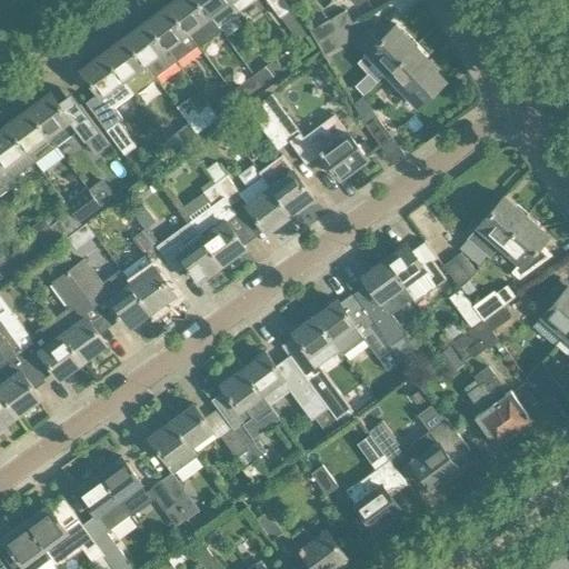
[(197,0),(172,0),(167,3),(197,45),(198,43),(199,46),(219,30),(197,0)]
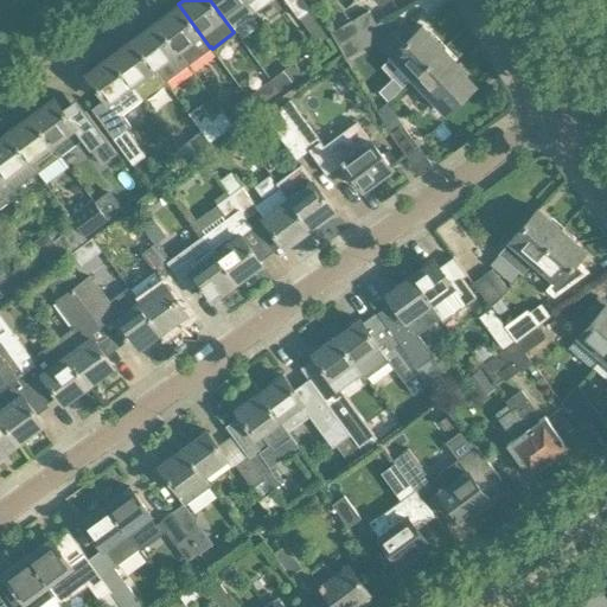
[(246,0),(210,0),(234,32),(235,32),(231,27),(254,11),(246,0)]
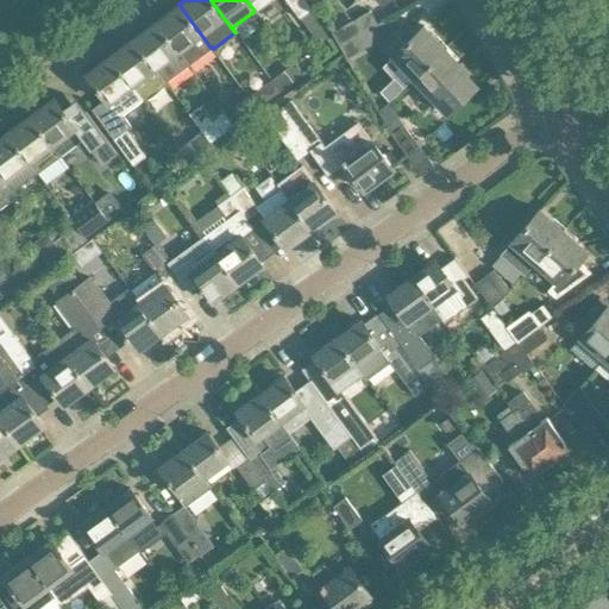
[(246,0),(255,11),(269,0),(246,0)]
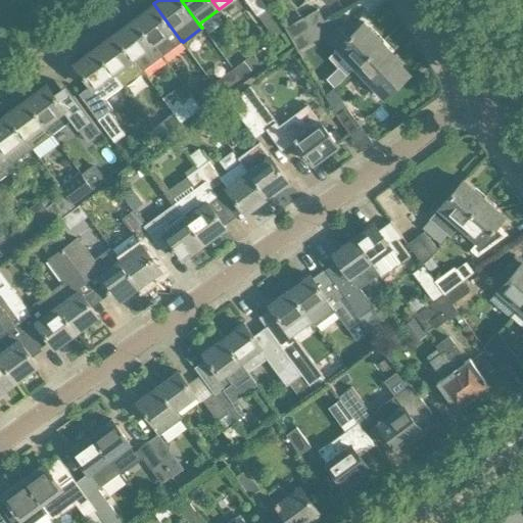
[(244,0),(256,15),(258,13),(271,31),(278,26),(267,7),(260,0),(244,0)]
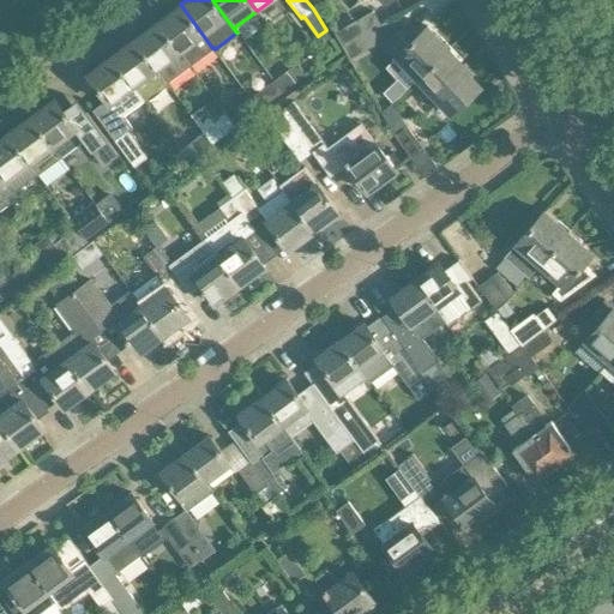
[(180,4),(157,22),(190,65),(212,48),(180,4)]
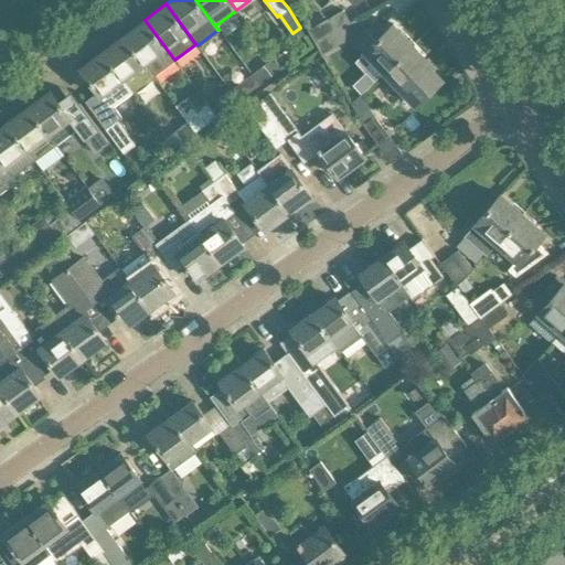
[(343,10),(308,30),(315,42),(338,29),(350,22),(343,10)]
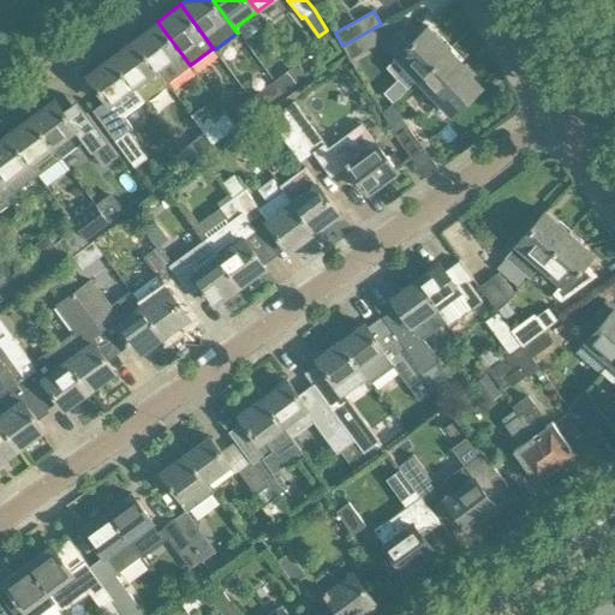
[(157,22),(135,39),(166,83),(190,65),(157,22)]
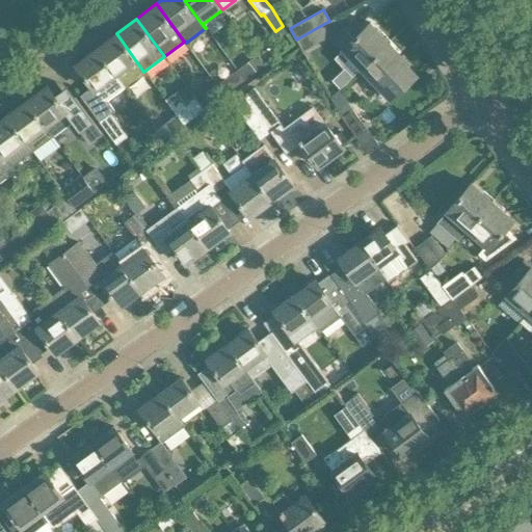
[(350,22),(333,38),(362,69),(389,42),(370,22),(360,31),(350,22)]
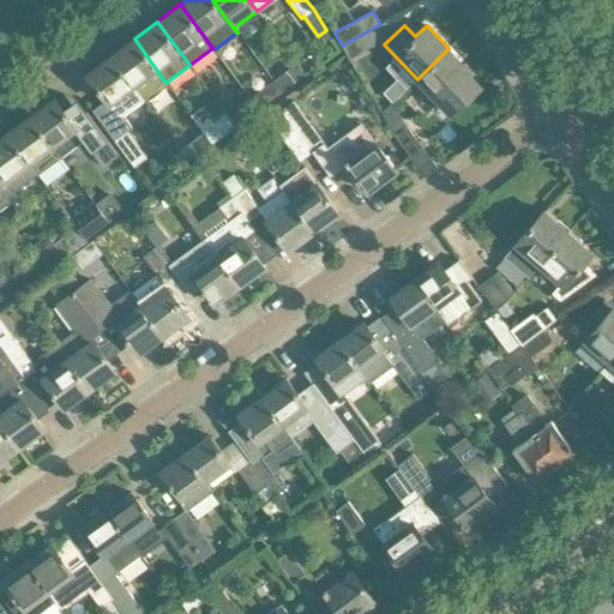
[(367,31),(342,46),(349,59),(374,44),(367,31)]
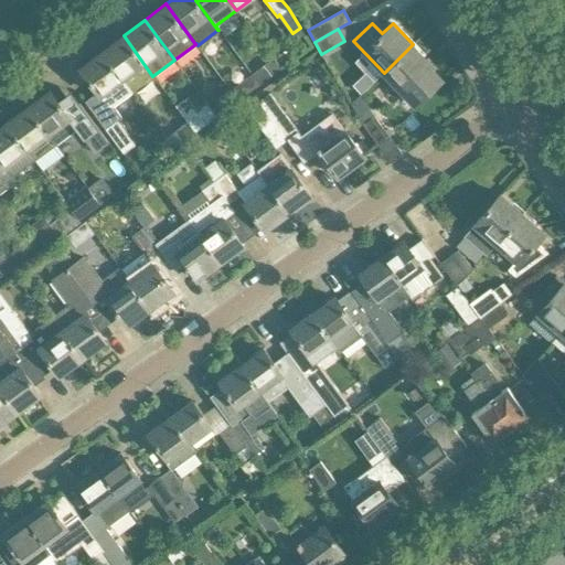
[(124,35),(102,52),(131,92),(144,83),(152,76),(124,35)]
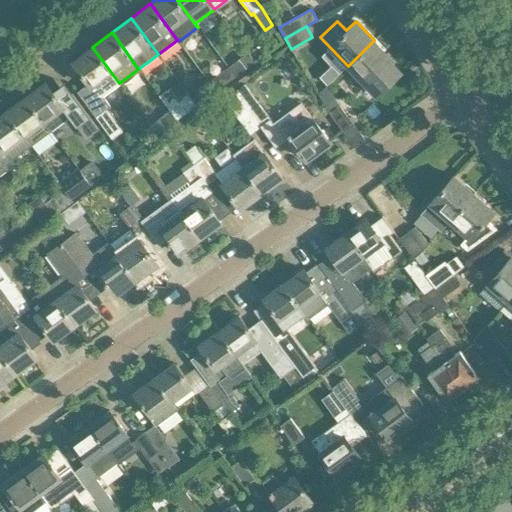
[(374,40),(348,66),(352,70),(366,85),(376,95),(390,81),(401,71),(391,61),(392,60),(374,40)]
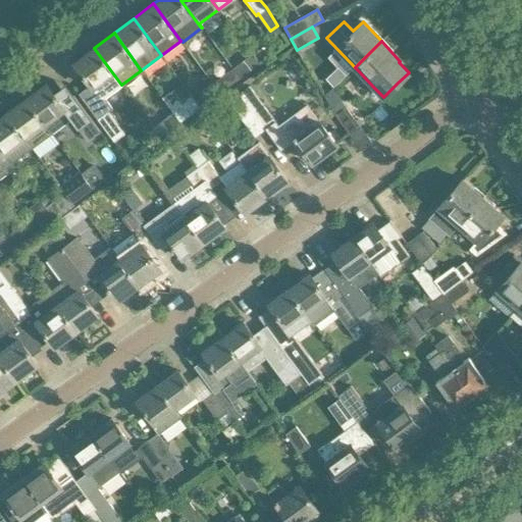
[(94,48),(74,62),(91,85),(80,93),(80,92),(79,93),(104,128),(114,120),(107,110),(111,107),(105,97),(121,85),(94,48)]
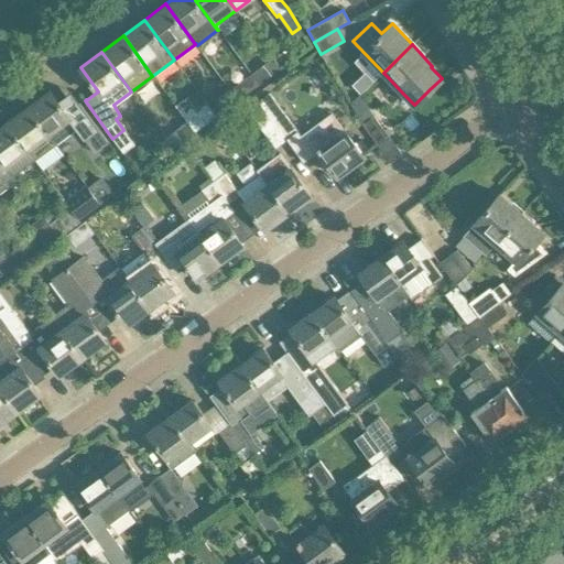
[(262,65),(250,74),(258,85),(269,77),(270,76),(262,65)]
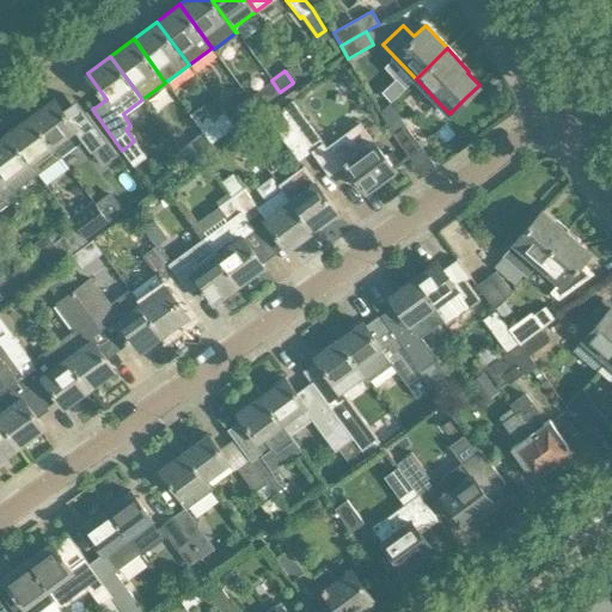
[(495,77),(487,83),(493,92),(502,85),(495,77)]
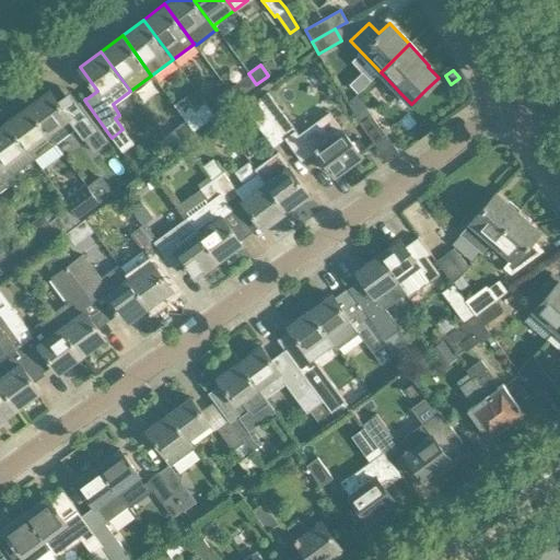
[(248,73),(228,89),(235,100),(256,84),(248,73)]
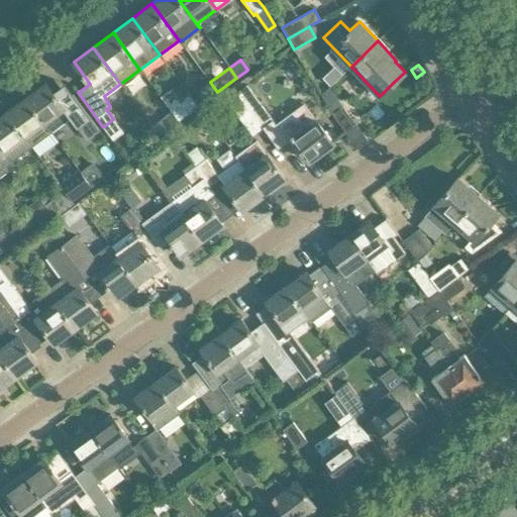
[(324,76),(316,84),(323,91),(331,83),(324,76)]
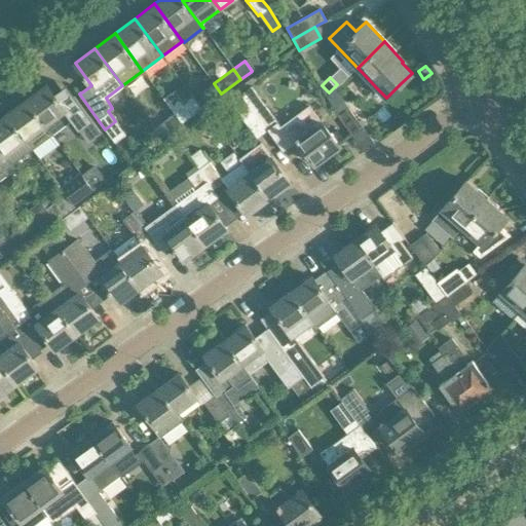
[(221,94),(214,83),(202,91),(210,102),(221,94)]
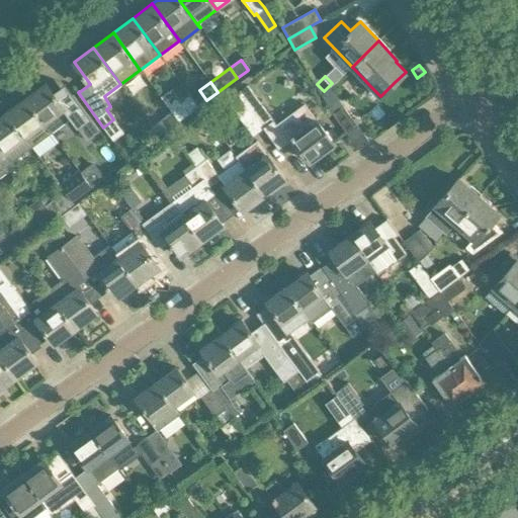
[(46,83),(25,98),(51,133),(71,117),(78,126),(80,125),(89,138),(99,130),(74,95),(62,104),(46,83)]
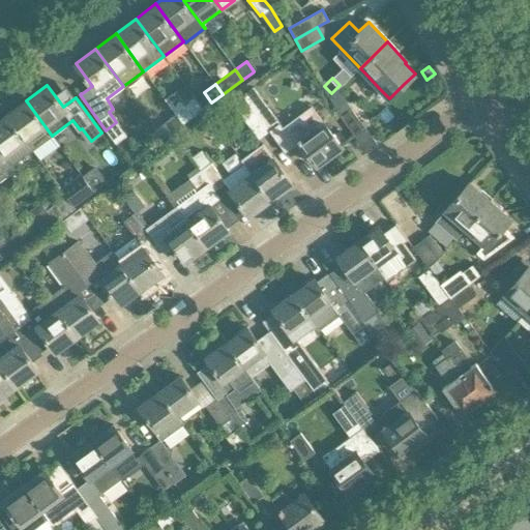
[(253,86),(242,94),(247,102),(269,131),(271,130),(287,151),(295,144),(302,154),(306,151),(317,165),(342,146),(323,122),(311,106),(283,126),(253,86)]
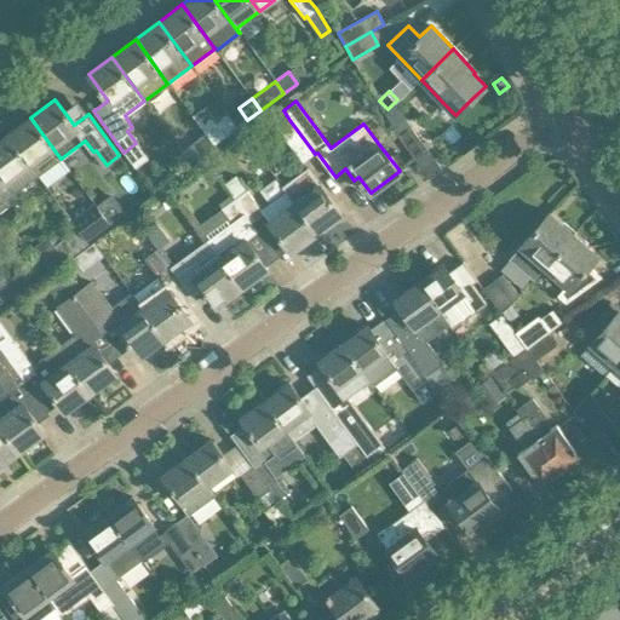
[(227,113),(202,130),(205,133),(213,144),(227,135),(237,127),(227,113)]
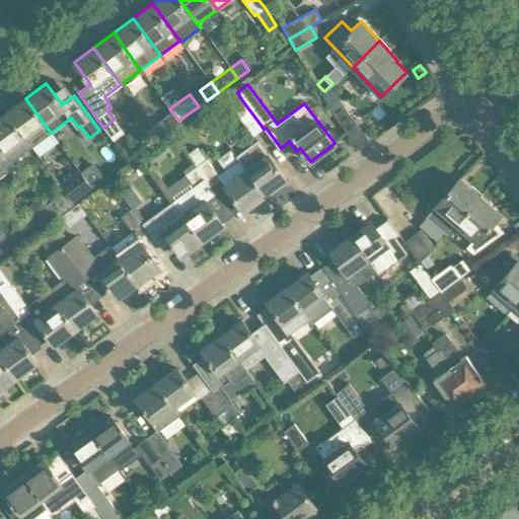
[(25,98),(5,113),(31,147),(38,156),(58,142),(51,133),(25,98)]
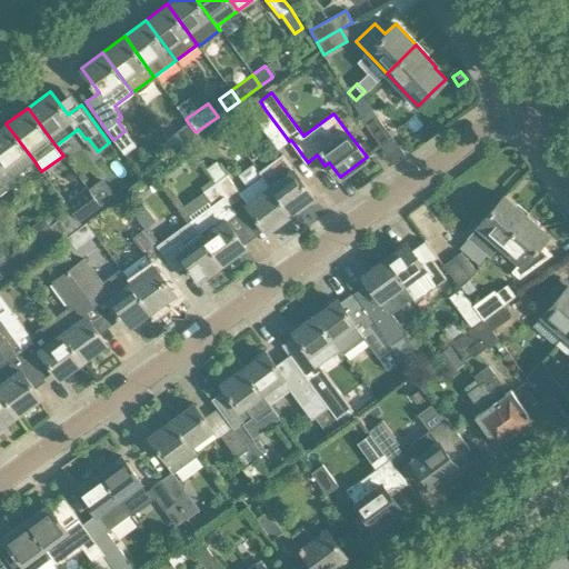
[(266,110),(257,118),(279,149),(289,141),(266,110)]
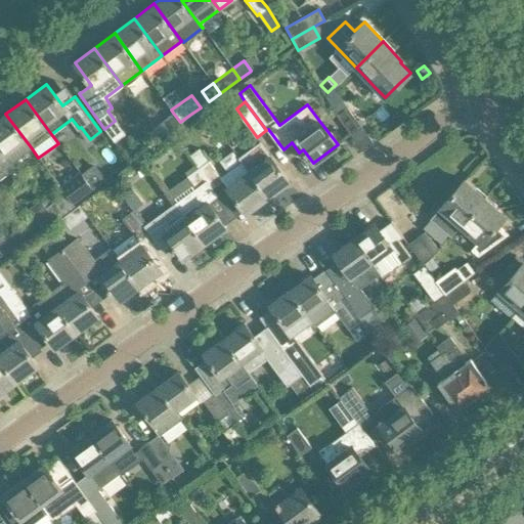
[(337,115),(339,118),(363,150),(374,143),(347,106),(337,115)]
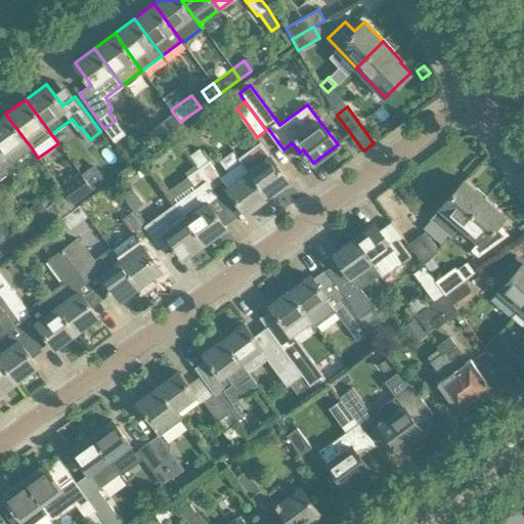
[(161,137),(180,122),(173,113),(162,121),(154,128),(160,135),(161,137)]
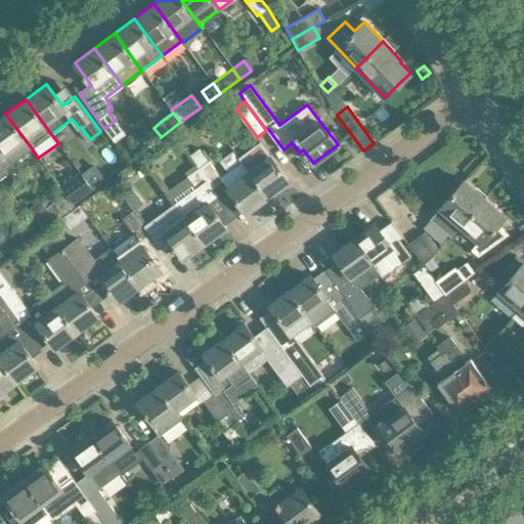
[(5,114),(0,118),(0,147),(12,163),(32,148),(5,114)]
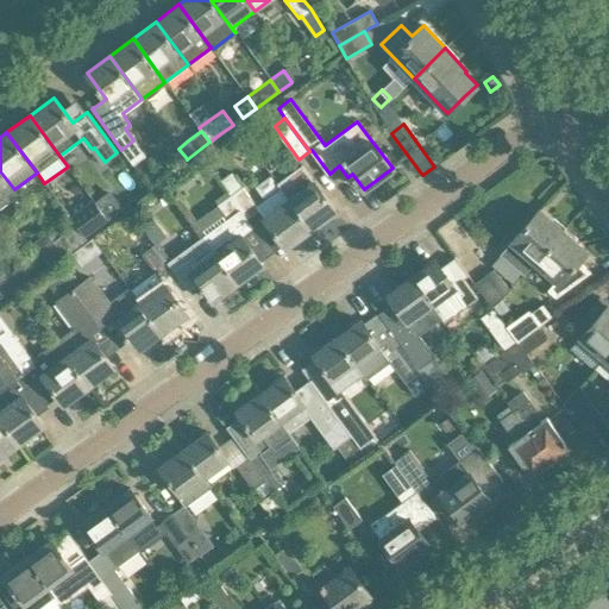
[(175,144),(165,151),(175,164),(186,157),(179,149),(175,144)]
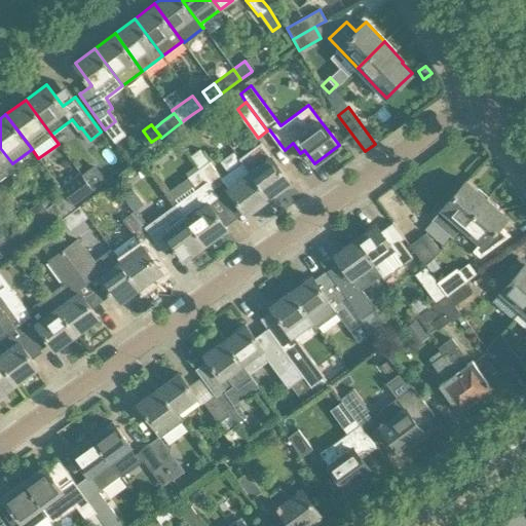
[(280,189),(290,182),(262,142),(239,157),(242,162),(241,162),(266,196),(278,187),(280,189)]
